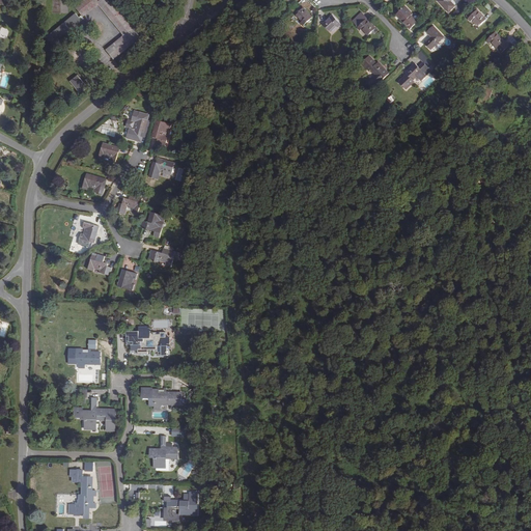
[(114,59),(140,37),(110,0),(102,0),(99,2),(96,0),(85,0),(77,7),(84,16),(99,3),(124,36),(107,51),(114,59)]
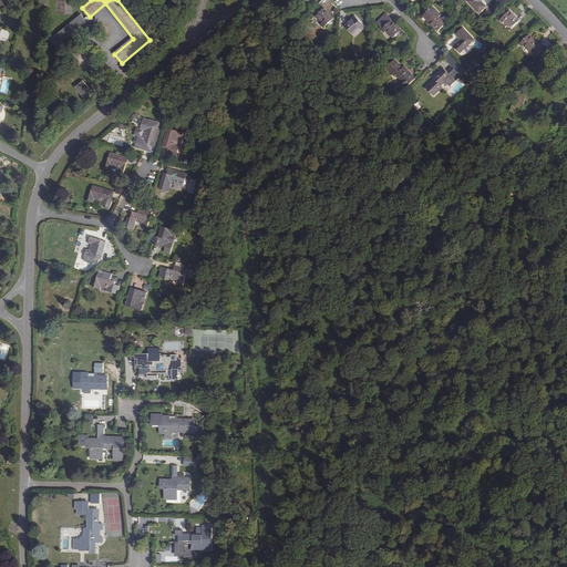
[(482,0),(468,0),(467,1),(478,13),(486,7),(481,1),(482,0)]
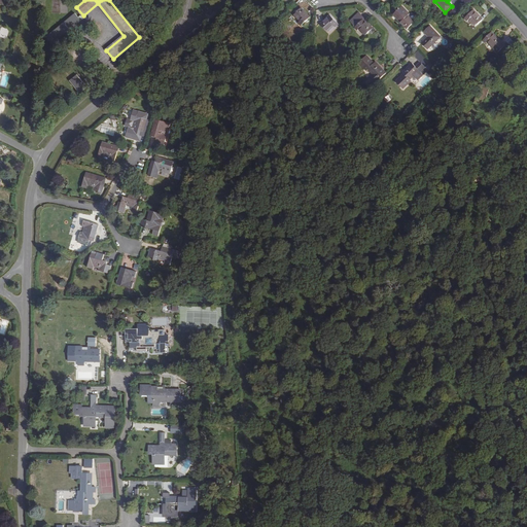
[(306,15),(307,14),(301,8),(293,14),(300,21),(297,23),(302,26),(309,19),(306,15)]
